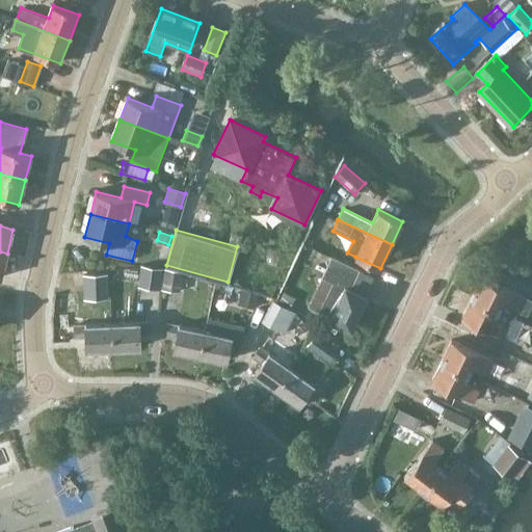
[(367,296),(350,288),(360,270),(333,257),(323,276),(335,283),(320,312),(330,317),(329,318),(351,328),(367,296)]
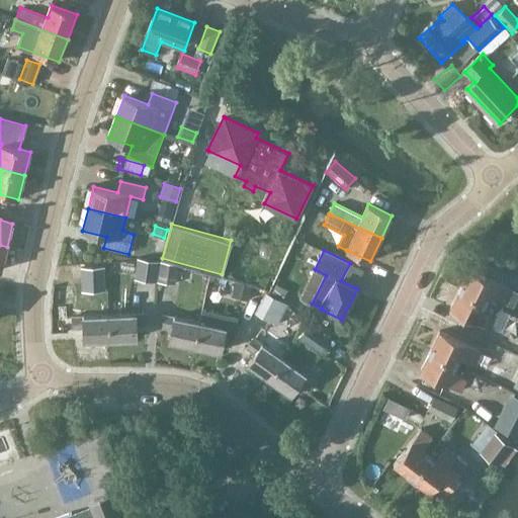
[(136,258),(134,277),(156,280),(158,260),(136,258)]
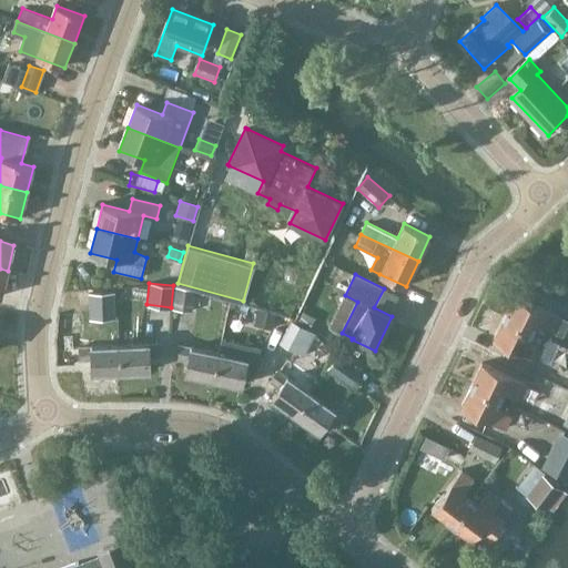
[(174,285),(172,308),(191,311),(194,288),(174,285)]
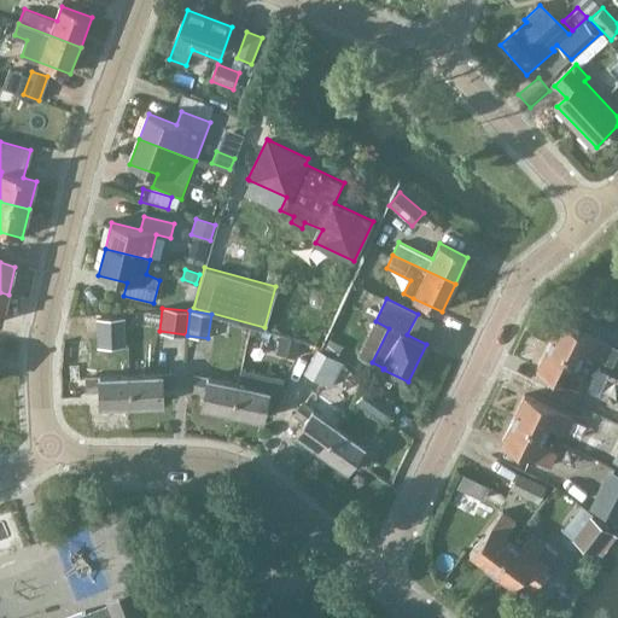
[(122,316),(94,318),(95,345),(123,345),(122,316)]
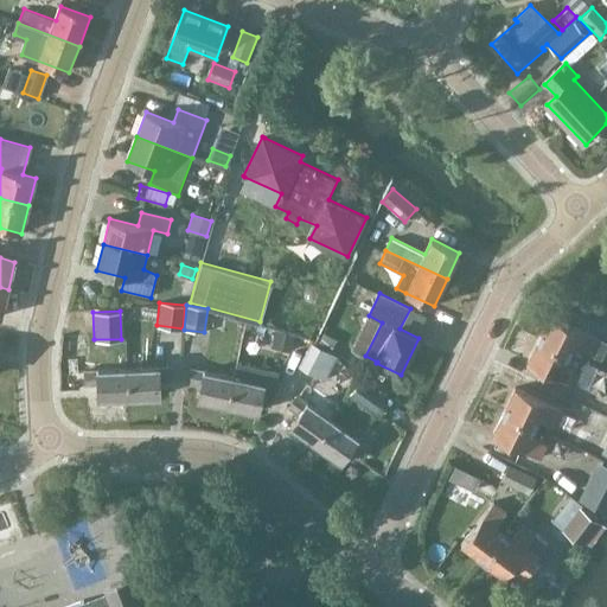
[(606,342),(598,338),(599,337),(550,314),(540,338),(587,362),(590,355),(600,359),(606,345),(606,342)]
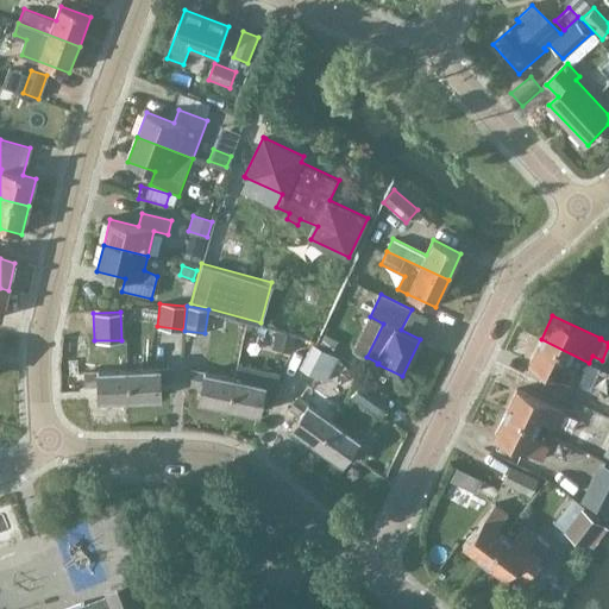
[(275,332),(271,346),(289,352),(294,338),(275,332)]
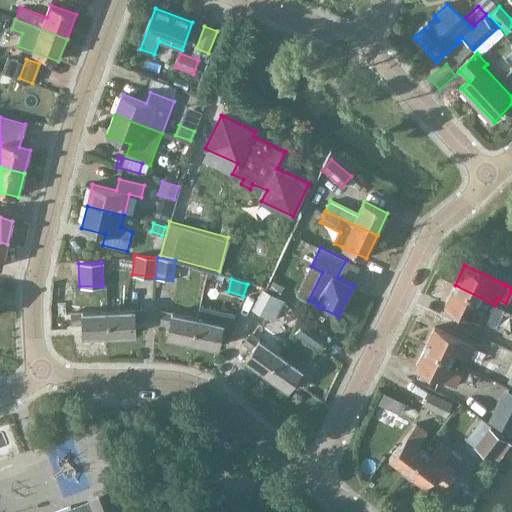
[(268,290),(279,296),(283,289),(272,284),(268,290)]
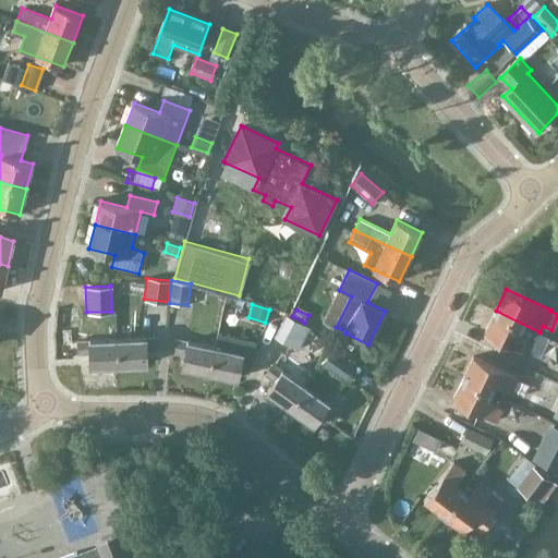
[(535,340),(540,332),(496,311),(485,332),(529,354),(535,340)]
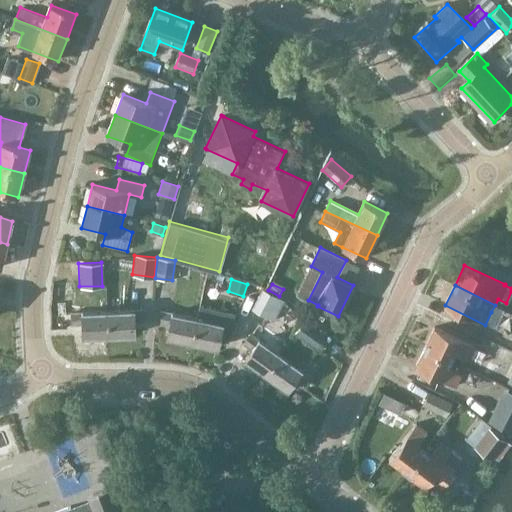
[(250,308),(274,321),(283,303),(259,291),(250,308)]
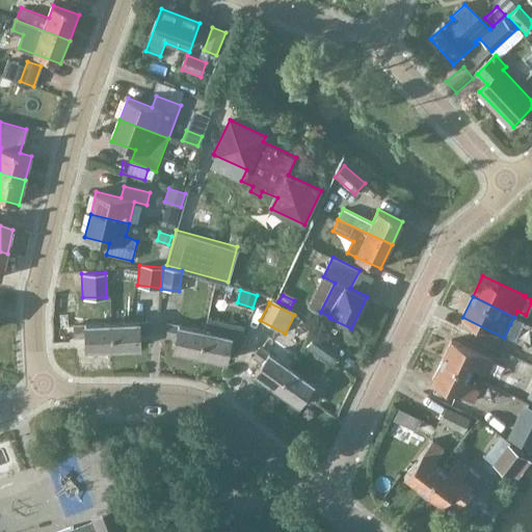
[(137,335),(148,335),(147,323),(110,324),(111,349),(138,348),(137,335)]
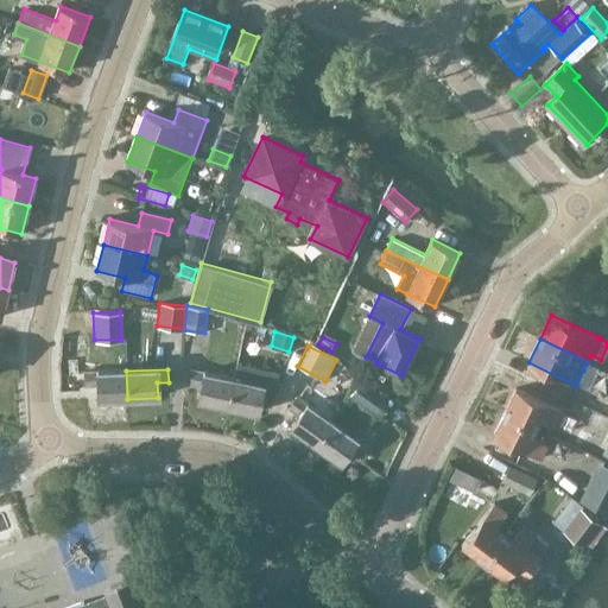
[(99,400),(127,399),(126,371),(84,372),(86,386),(96,386),(99,400)]
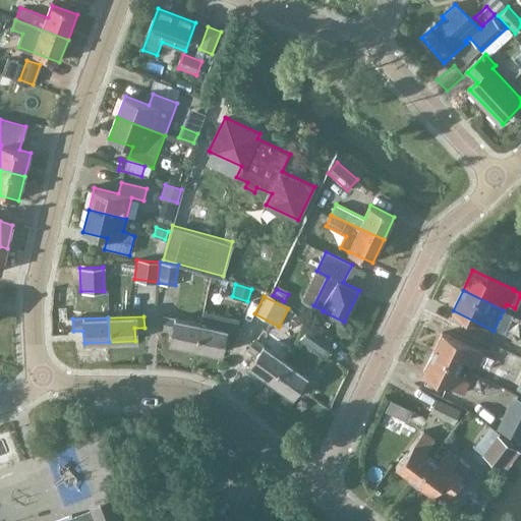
[(193,348),(199,325),(166,317),(163,329),(172,330),(170,343),(193,348)]
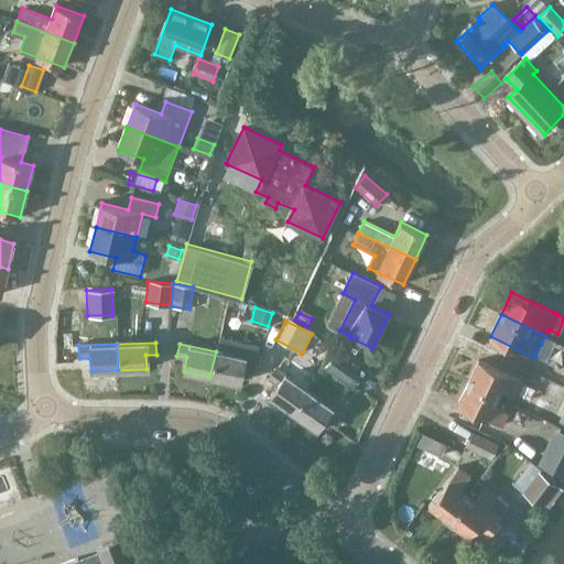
[(73,346),(58,347),(60,359),(74,358),(73,346)]
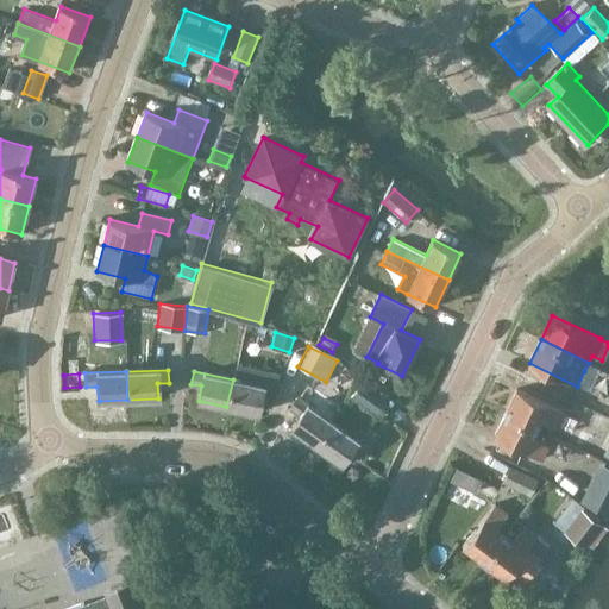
[(350,395),(377,415),(389,399),(362,378),(350,395)]
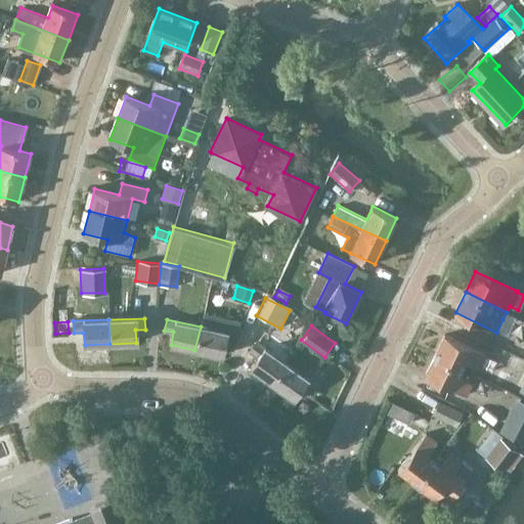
[(233,346),(235,334),(201,326),(194,350),(221,356),(224,345),(233,346)]
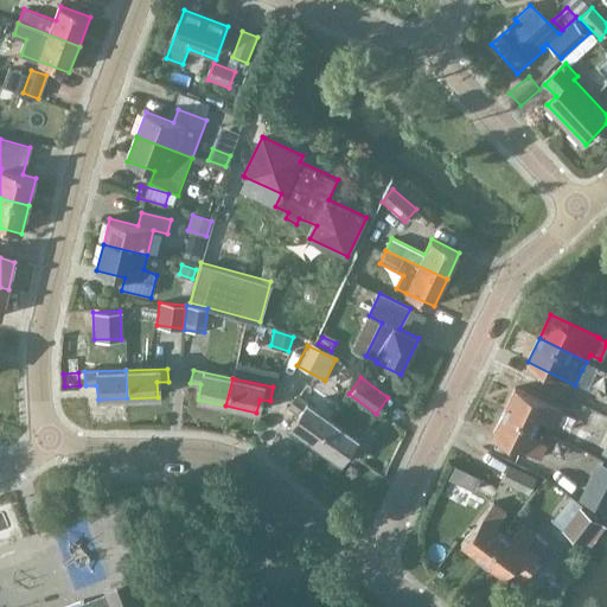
[(557,422),(563,410),(515,387),(503,411),(535,426),(541,414),(557,422)]
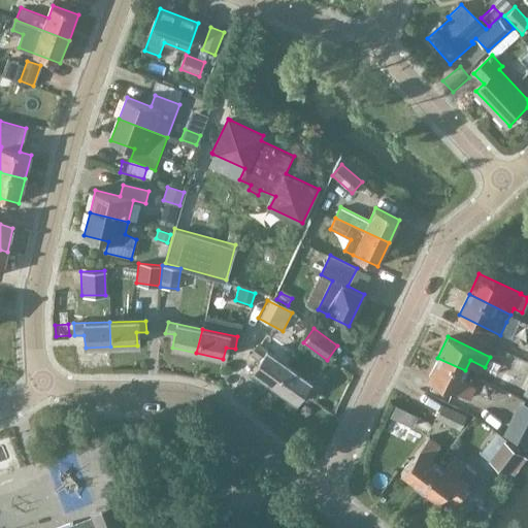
[(274,385),(288,366),(258,344),(251,354),(259,360),(253,369),(274,385)]
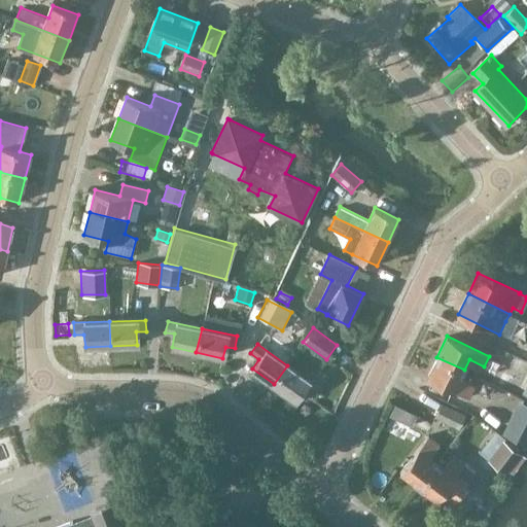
[(460,378),(464,370),(436,357),(427,377),(469,397),(475,385),(460,378)]
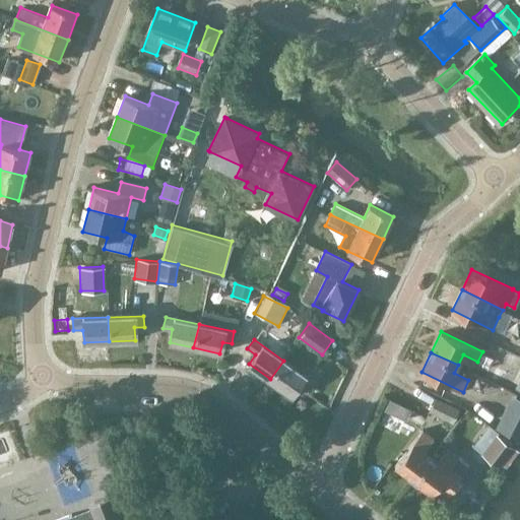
[(307,390),(314,381),(283,361),(270,379),(290,393),(298,383),(307,390)]
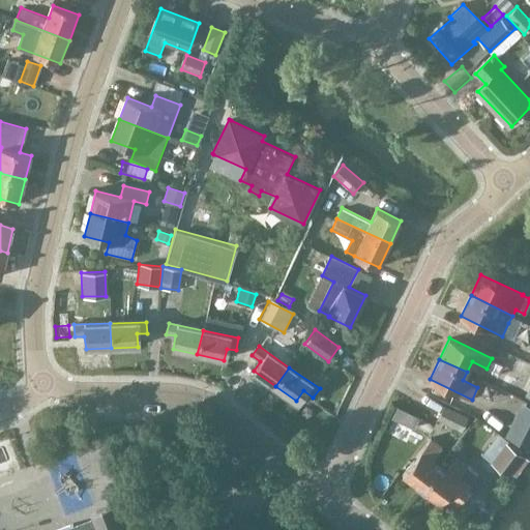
[(529,448),(529,402),(528,402),(521,415),(522,416),(510,439),(529,448)]
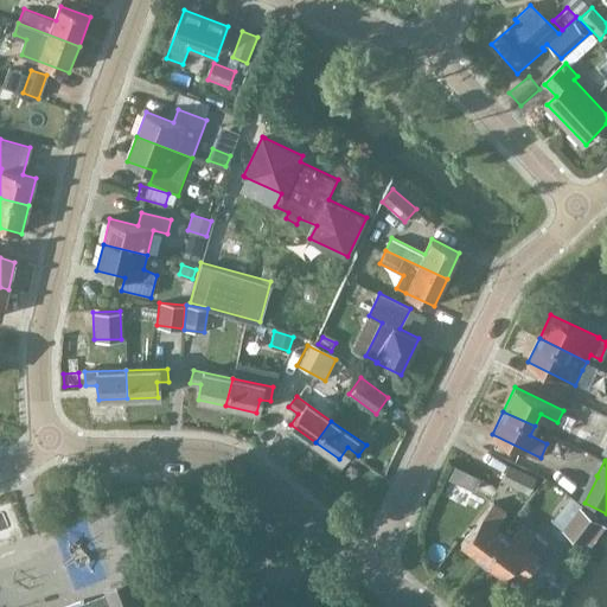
[(499,480),(528,493),(536,475),(508,462),(499,480)]
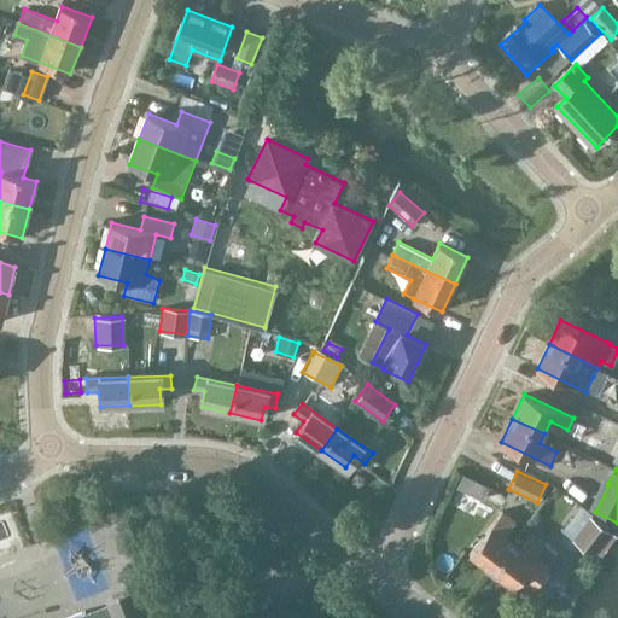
[(462,473),(456,487),(482,499),(488,485),(462,473)]
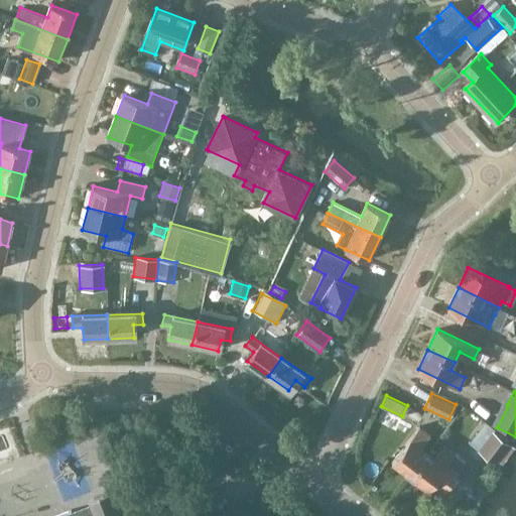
[(420,425),(391,462),(408,475),(427,452),(421,445),(430,433),(420,425)]
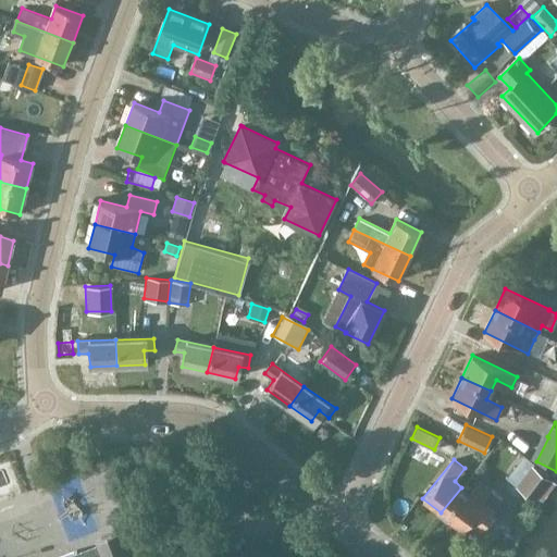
[(531,463),(515,485),(534,500),(551,479),(531,463)]
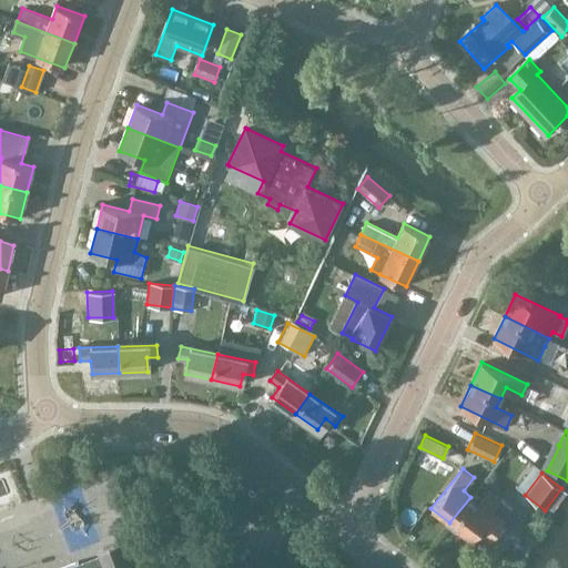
[(470,497),(449,523),(472,539),(478,530),(488,538),(501,521),(500,521),(511,506),(503,498),(489,488),(478,503),(470,497)]
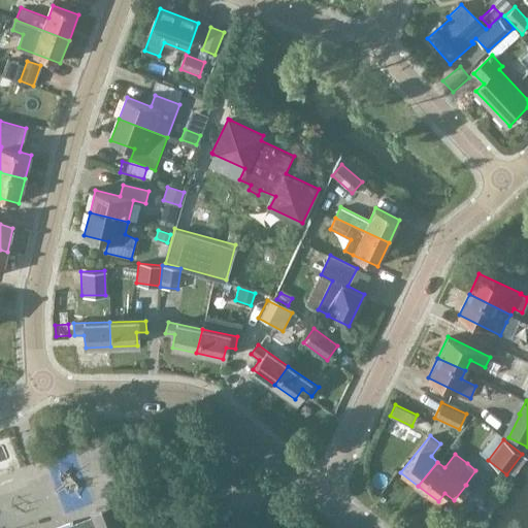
[(123,527),(113,503),(95,510),(98,520),(75,527),(73,527),(72,523),(58,527),(123,527)]
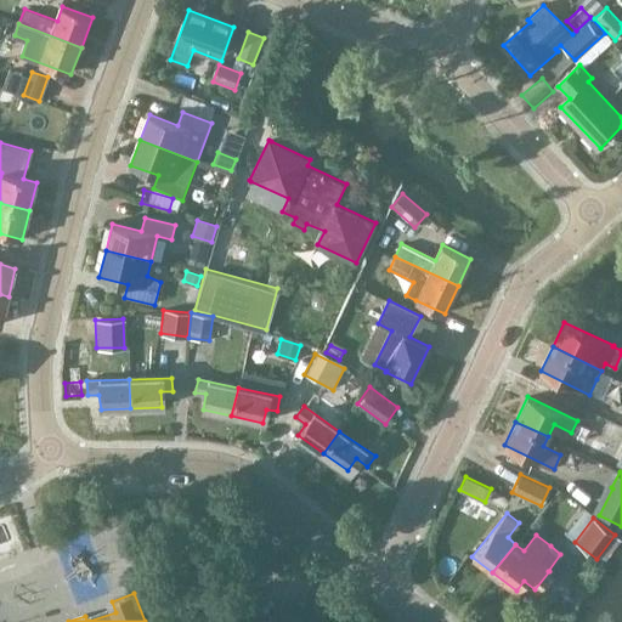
[(287,621),(292,617),(280,606),(266,621),(287,621)]
